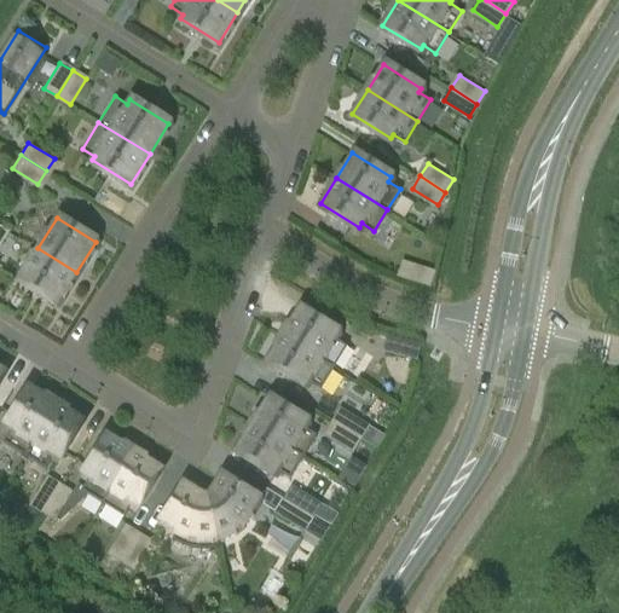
[(76,272),(38,248),(19,278),(58,301),(76,272)]
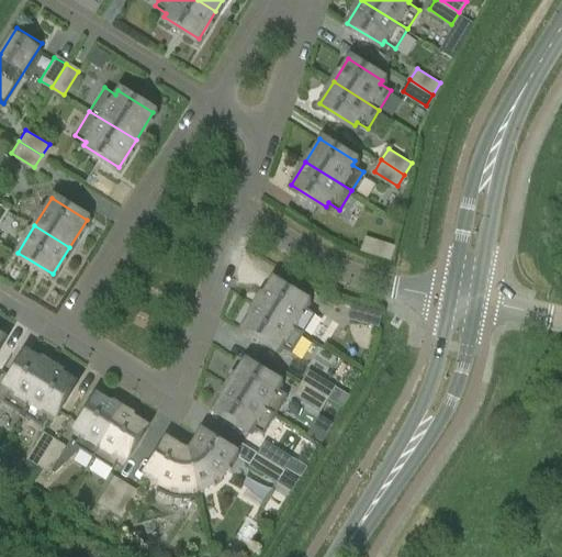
[(369,235),(364,249),(390,257),(394,244),(369,235)]
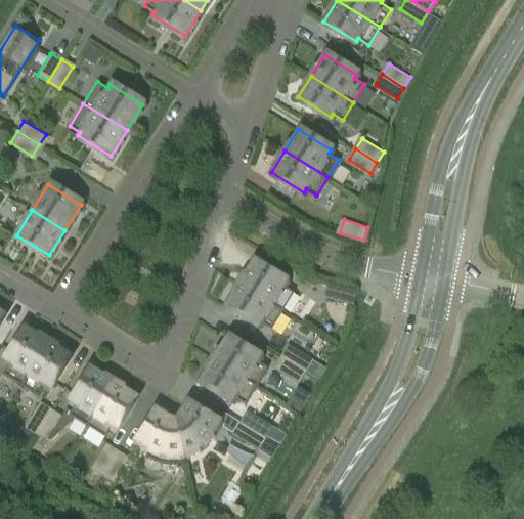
[(239,283),(282,309),(294,291),(284,285),(286,280),(253,261),(239,283)]
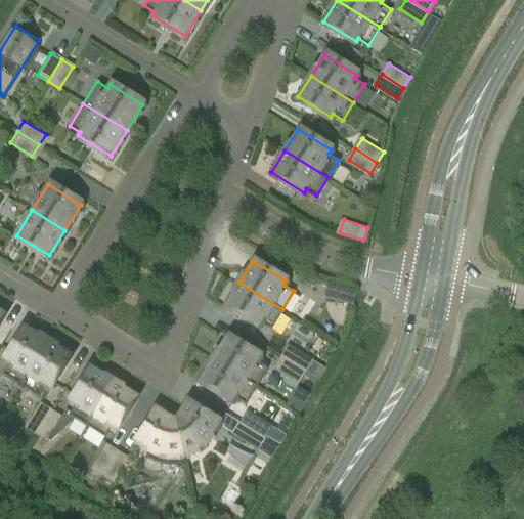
[(271,327),(282,309),(239,283),(226,304),(259,323),(261,320),(271,327)]
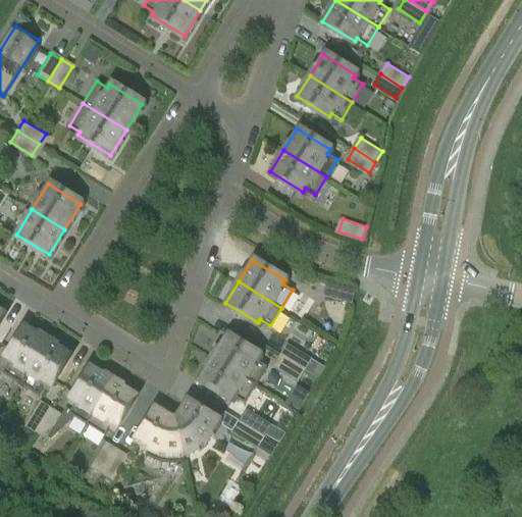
[(326,295),(351,301),(354,289),(329,281),(326,295)]
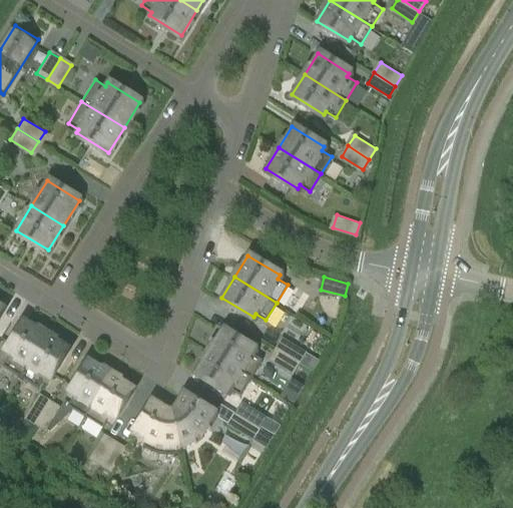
[(21,376),(47,333),(26,321),(6,352),(9,354),(3,365),(21,376)]
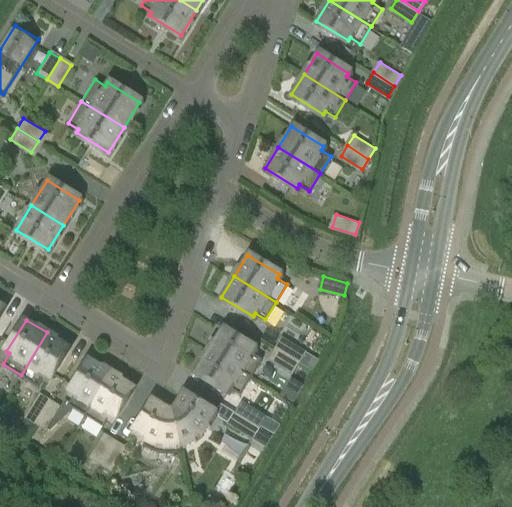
[(209,349),(251,376),(262,358),(251,352),(254,348),(222,329),(209,349)]
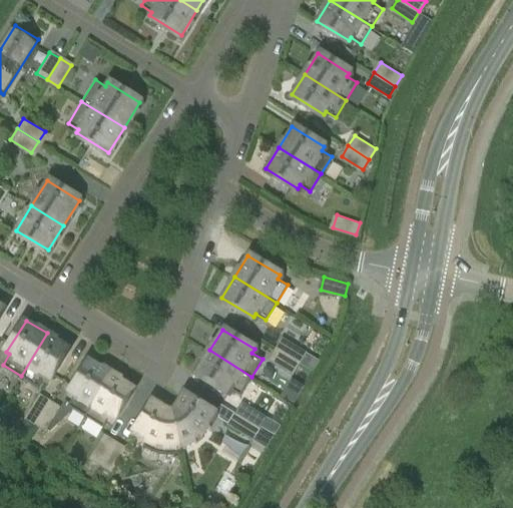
[(47,333),(21,376),(38,386),(45,376),(48,378),(68,346),(47,333)]
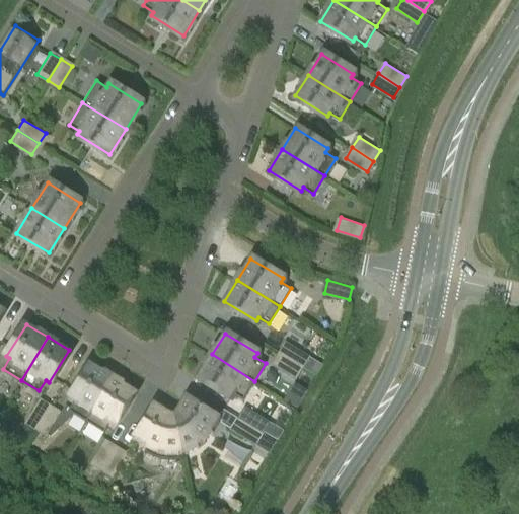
[(288,342),(282,353),(303,366),(309,355),(288,342)]
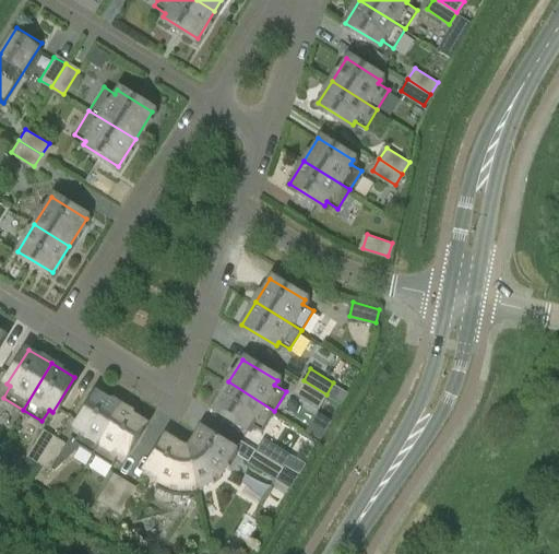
[(326,395),(304,380),(296,391),(319,405),(326,395)]
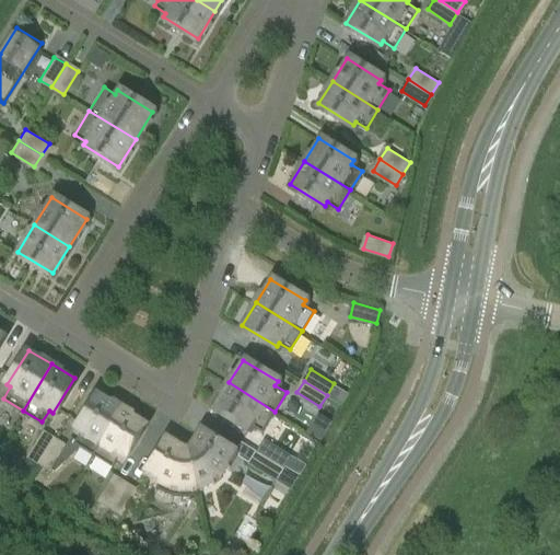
[(263,430),(275,412),(229,382),(214,405),(249,427),(252,424),(263,430)]
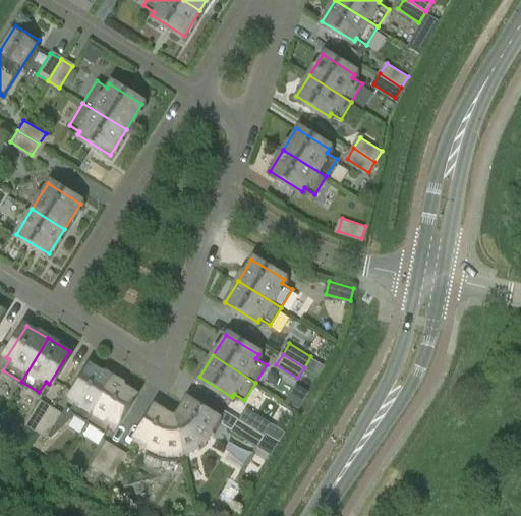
[(88,422),(113,380),(93,366),(72,398),(75,401),(71,408),(66,405),(60,414),(50,408),(37,430),(47,437),(56,421),(62,425),(73,413),(88,422)]
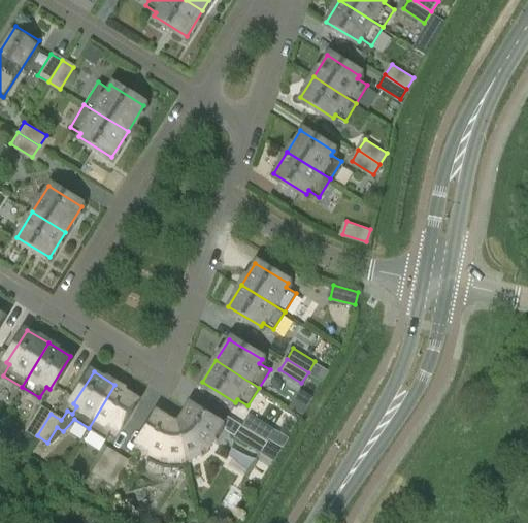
[(114,385),(89,428),(106,438),(112,428),(117,430),(136,397),(114,385)]
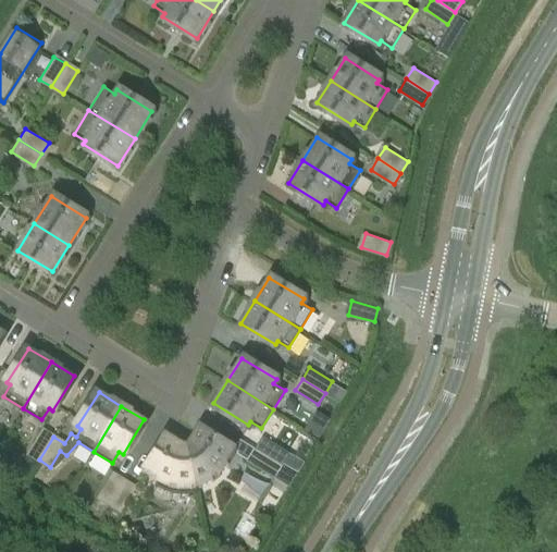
[(313,417),(316,418),(311,424),(321,431),(331,417),(319,409),(313,417)]
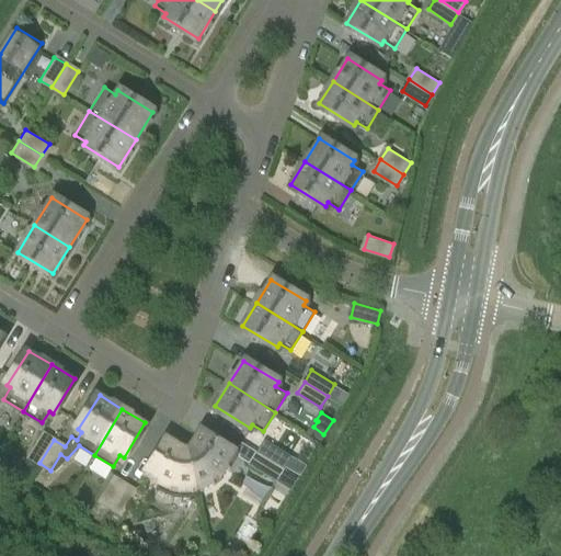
[(189,450),(198,487),(207,485),(222,473),(235,453),(199,431),(189,450)]
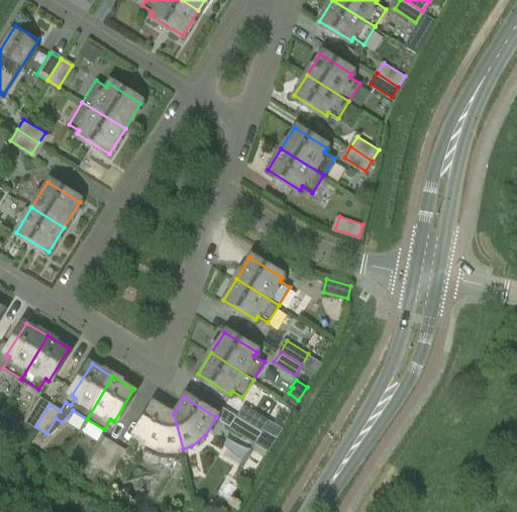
[(25,420),(36,426),(49,405),(38,398),(25,420)]
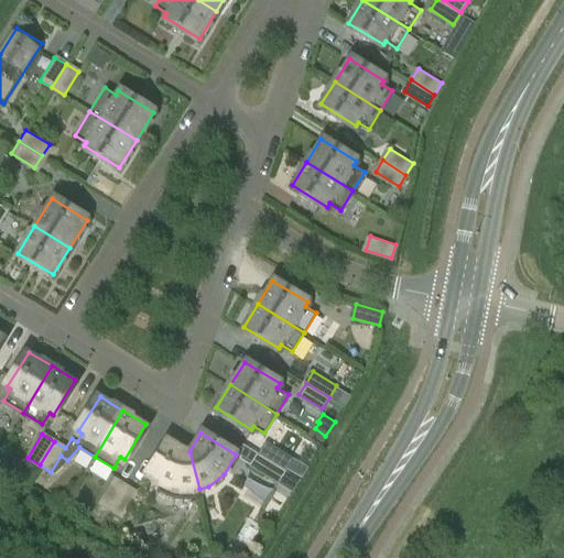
[(199,489),(190,451),(171,439),(149,474),(162,482),(158,490),(166,493),(174,496),(183,498),(193,498),(201,495),(199,489)]
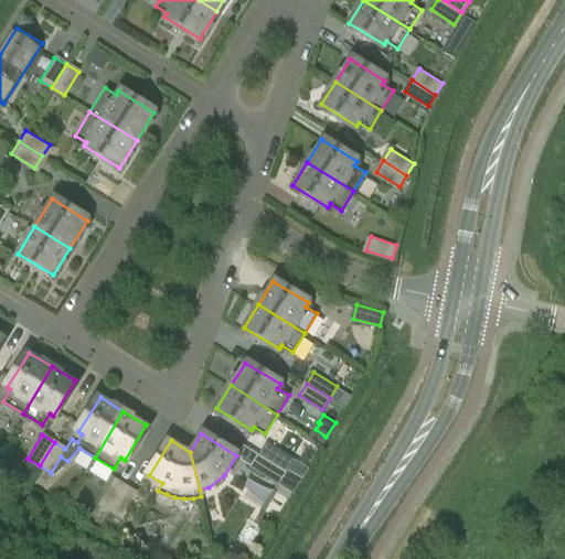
[(269,442),(263,454),(286,469),(292,457),(269,442)]
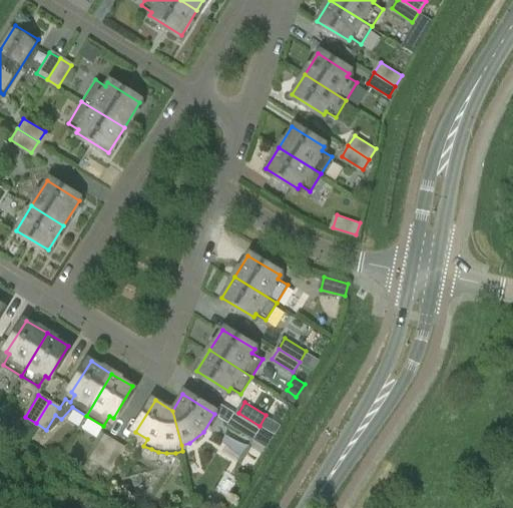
[(260,426),(238,413),(231,424),(252,437),(260,426)]
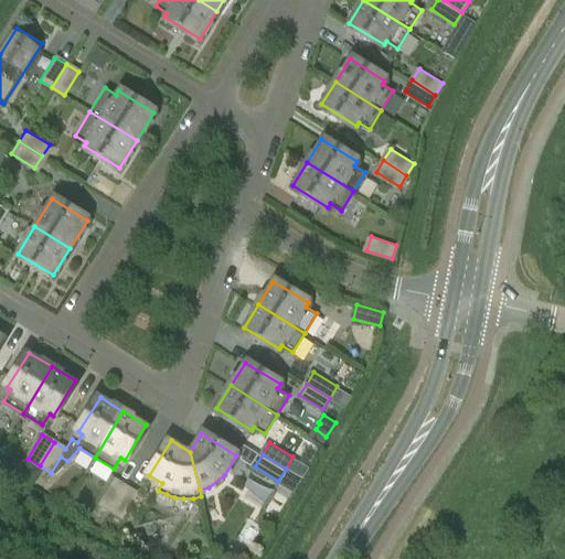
[(110,509),(125,486),(114,480),(99,503),(110,509)]
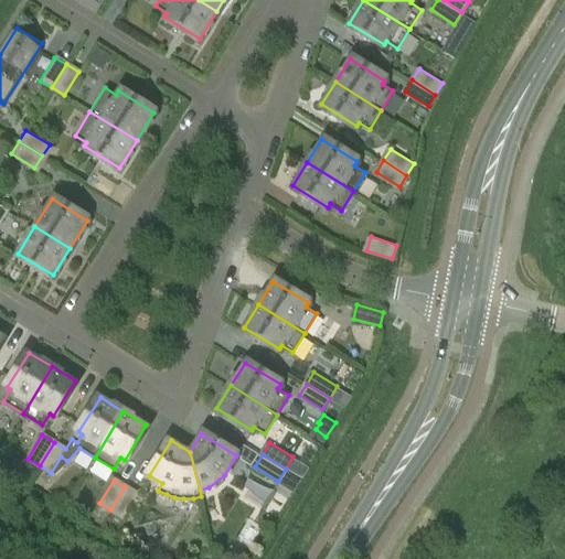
[(137,494),(125,486),(110,509),(124,517),(137,494)]
